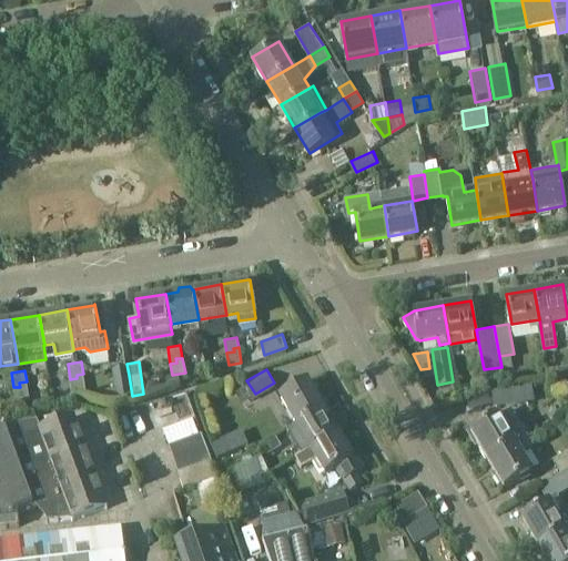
[(70,379),(72,391),(85,389),(83,374),(77,375),(77,378),(70,379)]
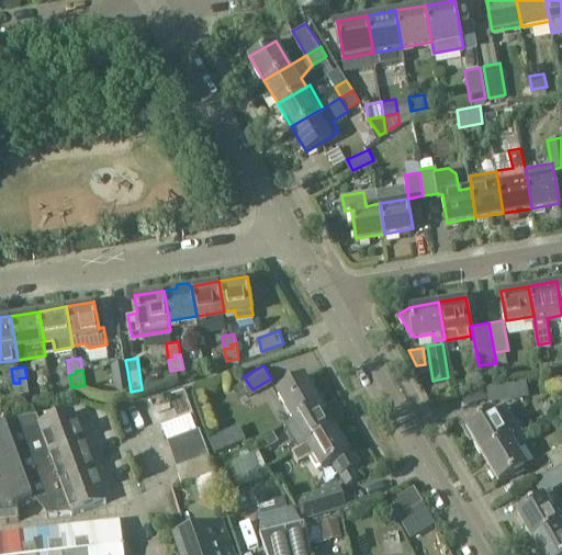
[(127,371),(113,373),(116,394),(131,392),(127,371)]
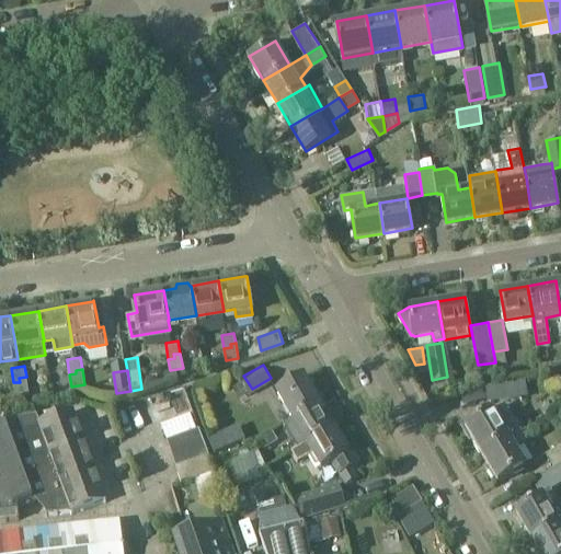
[(293,414),(319,400),(304,373),(277,389),(293,414)]
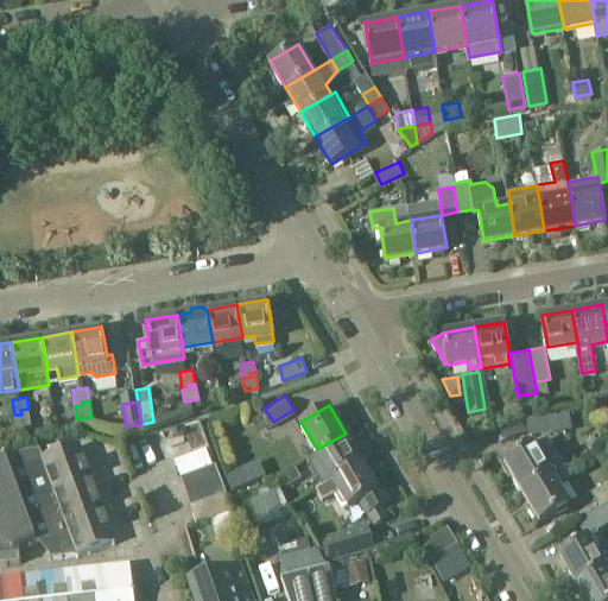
[(14,415),(17,429),(31,426),(29,409),(20,410),(21,415),(14,415)]
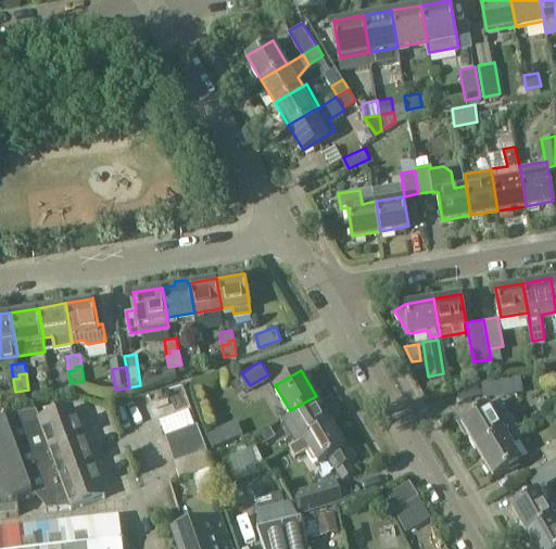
[(483,394),(521,388),(520,374),(481,380),(483,394)]
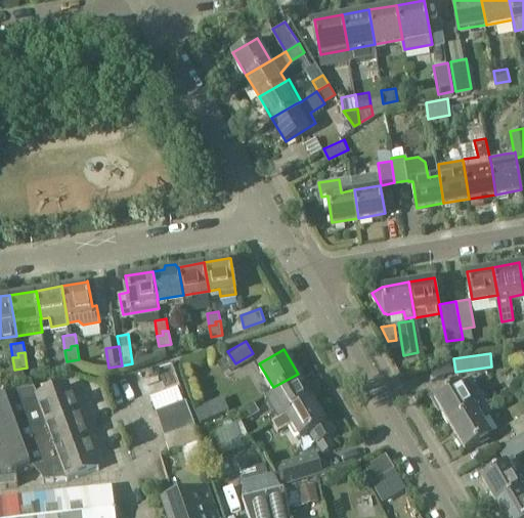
[(287,409),(310,395),(310,394),(315,391),(309,381),(304,384),(298,374),(273,387),(287,409)]
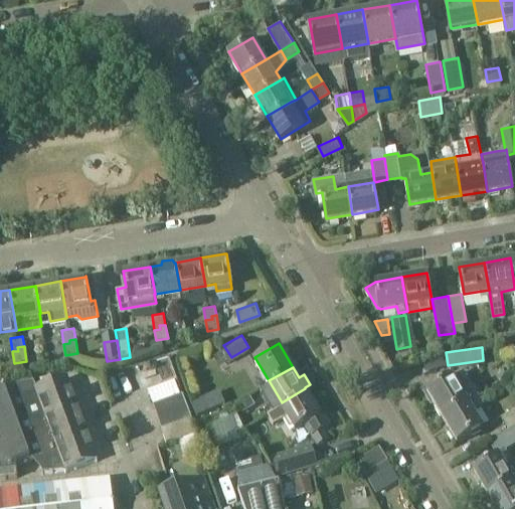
[(427,388),(442,413),(477,392),(463,368),(427,388)]
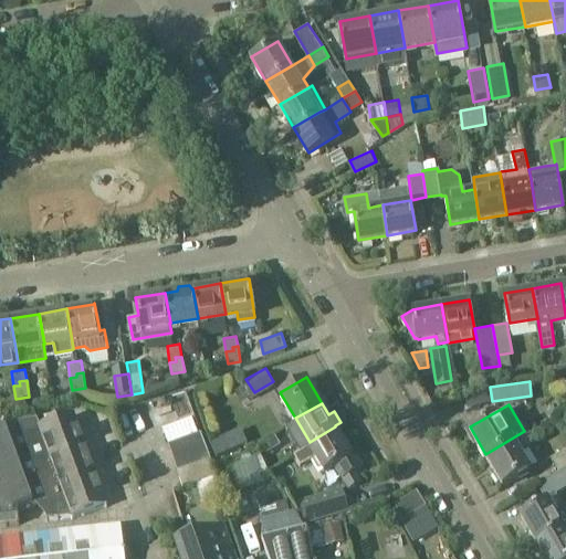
[(72,515),(107,502),(74,413),(40,425),(37,418),(4,421),(0,422),(0,521),(20,519),(18,507),(35,499),(46,513),(46,515),(71,513),(72,515)]
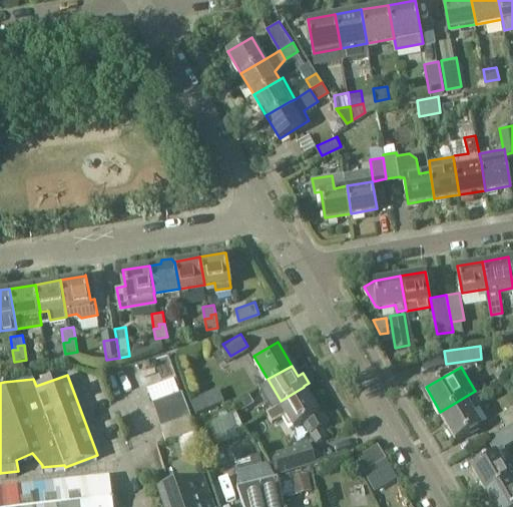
[(223,399),(217,386),(189,399),(195,412),(223,399)]
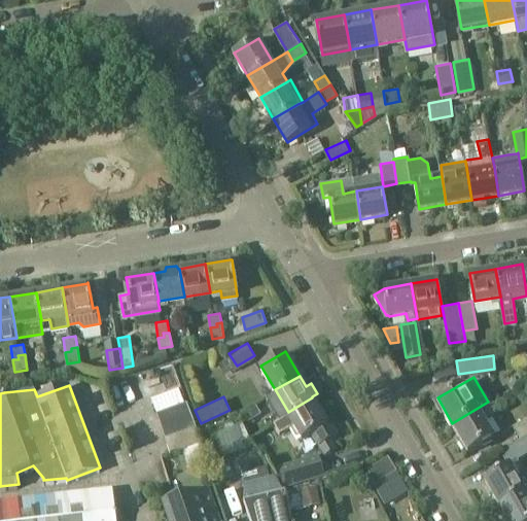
[(326,420),(312,397),(288,412),(288,413),(278,418),(285,430),(295,424),(302,436),(312,430),(319,442),(337,431),(329,418),(326,420)]
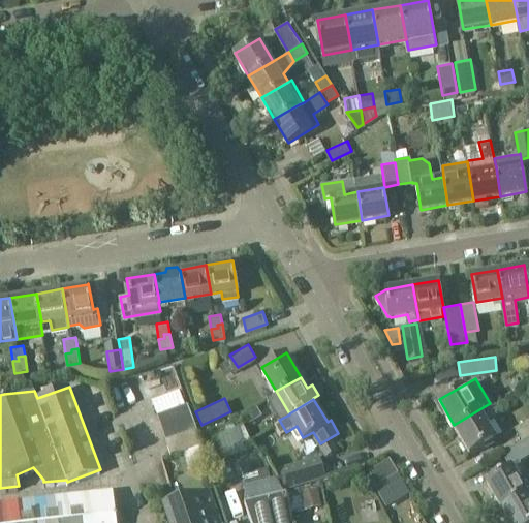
[(195,427),(187,401),(157,412),(165,437),(195,427)]
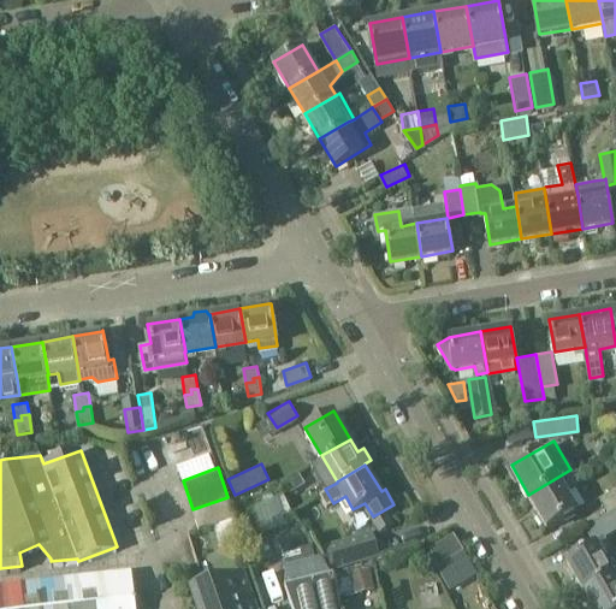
[(297,469),(284,477),(290,489),(304,480),(297,469)]
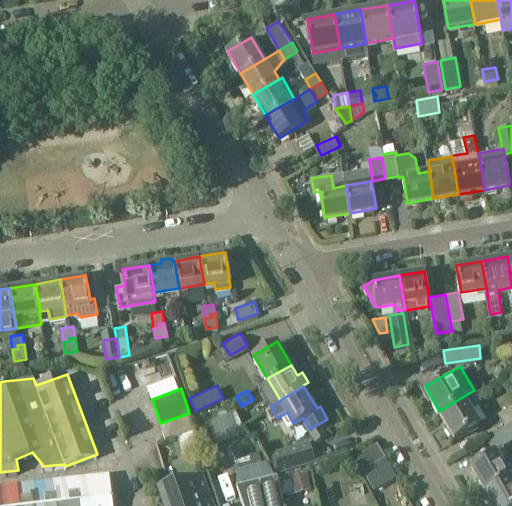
[(480,399),(474,390),(439,411),(454,437),(479,422),(470,406),(480,399)]
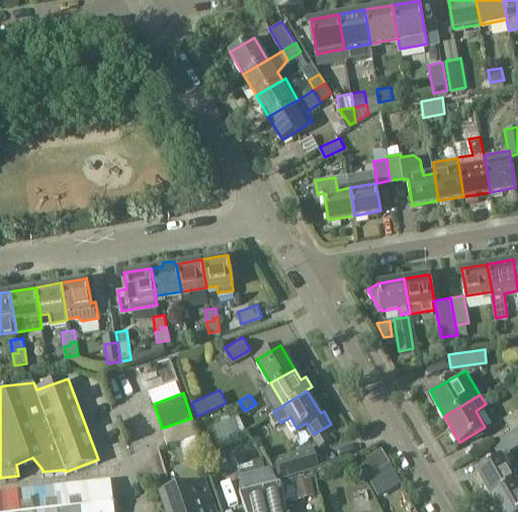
[(517,409),(505,417),(512,430),(517,426),(517,409)]
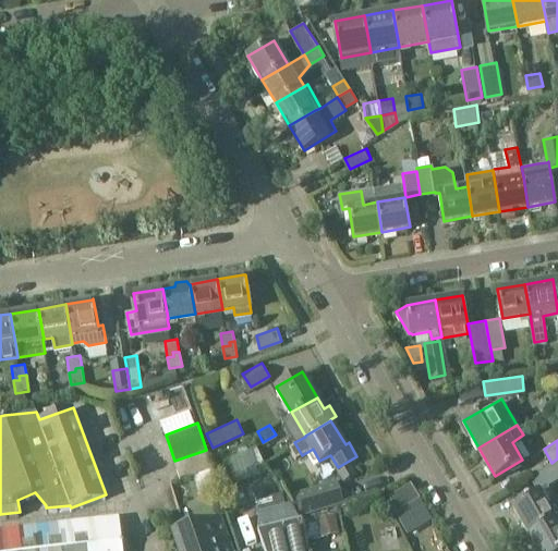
[(267,467),(256,443),(246,448),(257,472),(267,467)]
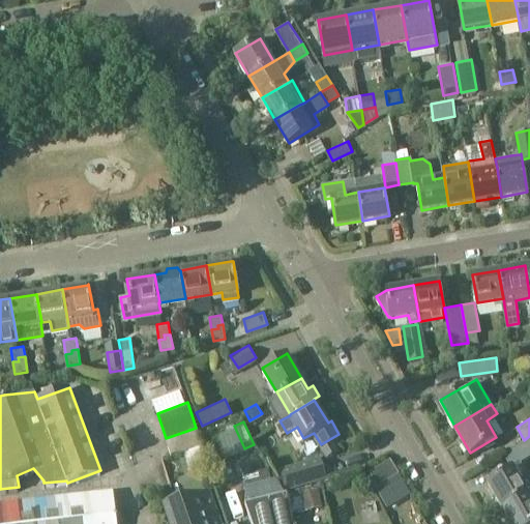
[(196,428),(166,438),(172,455),(202,444),(199,436),(197,428),(196,428)]
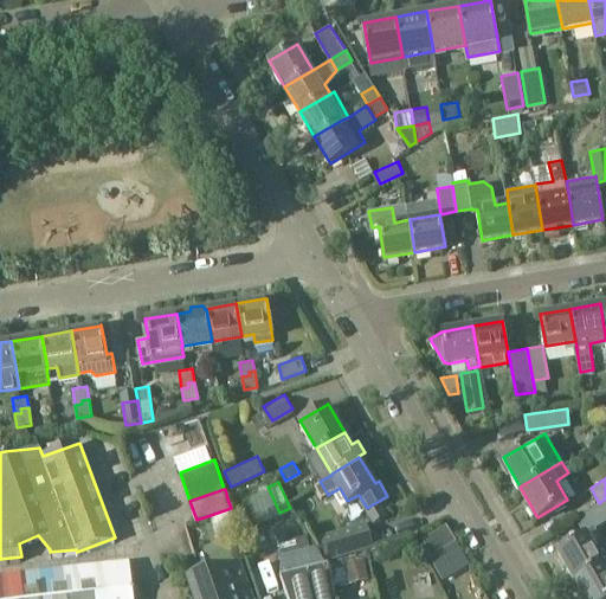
[(240,494),(227,498),(231,508),(236,523),(246,555),(260,552),(251,525),(243,496),(242,494),(240,494)]
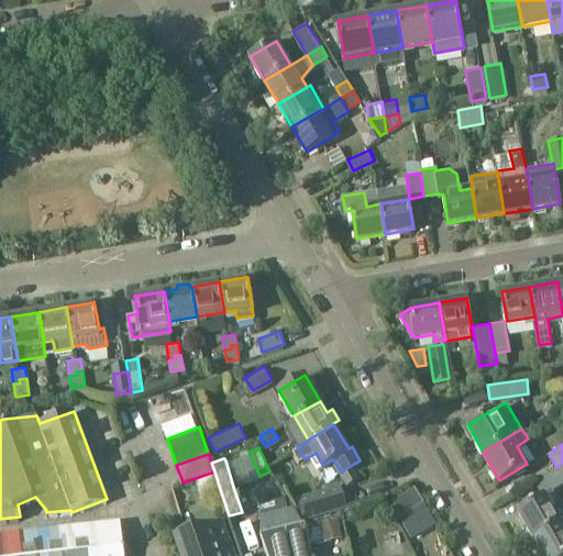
[(562,479),(562,463),(556,467),(536,479),(543,491),(562,479)]
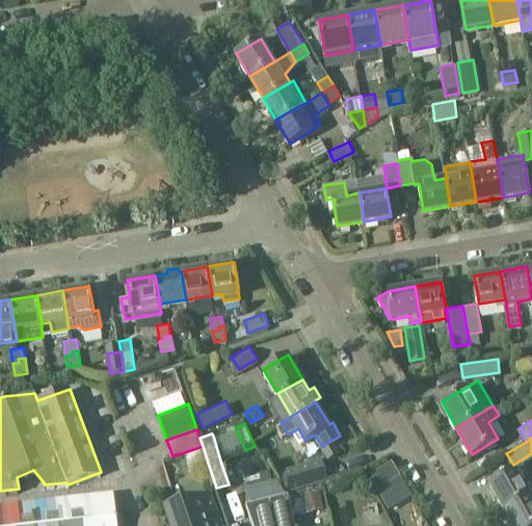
[(504,508),(530,494),(531,492),(531,476),(524,463),(515,468),(514,468),(489,482),(504,508)]
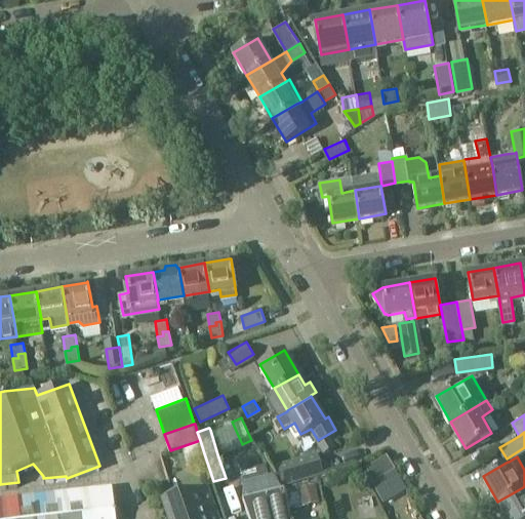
[(294,464),(298,478),(318,472),(314,458),(294,464)]
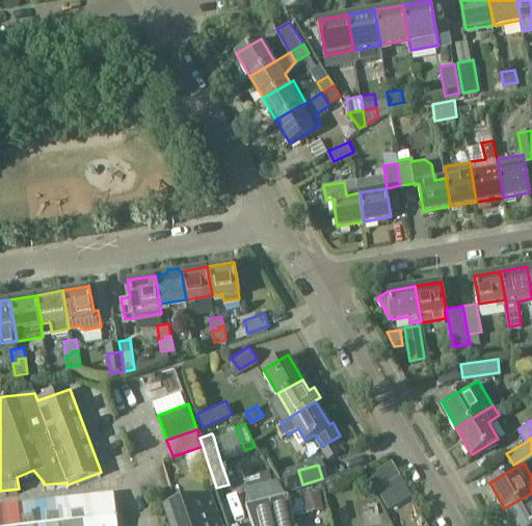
[(269,469),(243,475),(246,487),(272,480),(269,469)]
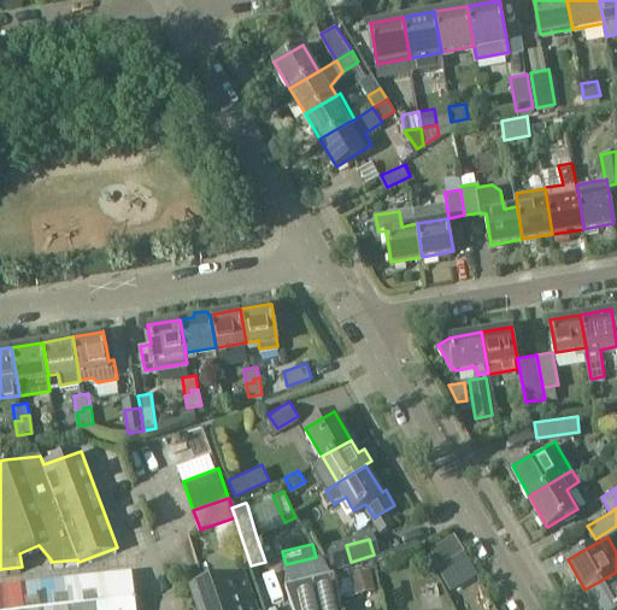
[(285,584),(334,573),(323,555),(316,557),(286,564),(285,584)]
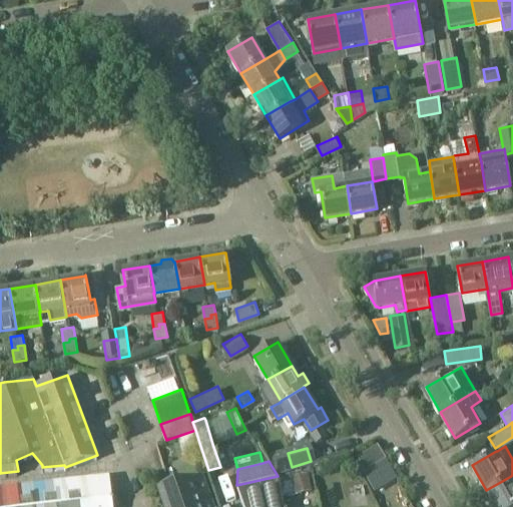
[(312,487),(308,470),(291,474),(296,491),(312,487)]
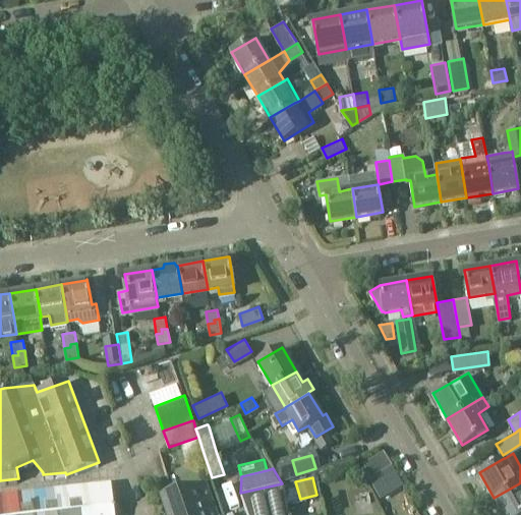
[(50,489),(52,514),(119,514),(118,505),(115,505),(113,505),(110,481),(50,489)]
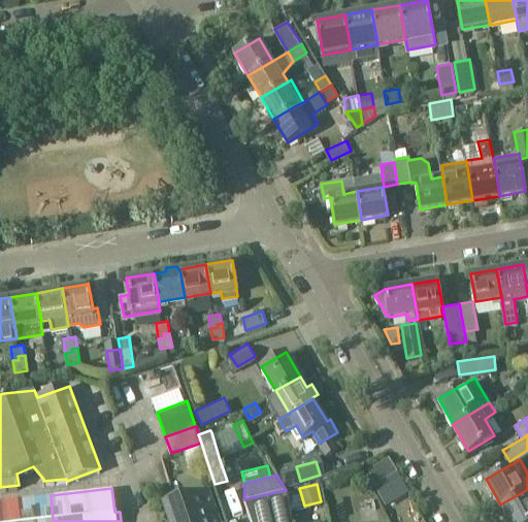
[(527,521),(527,488),(526,490),(500,504),(509,521),(527,521)]
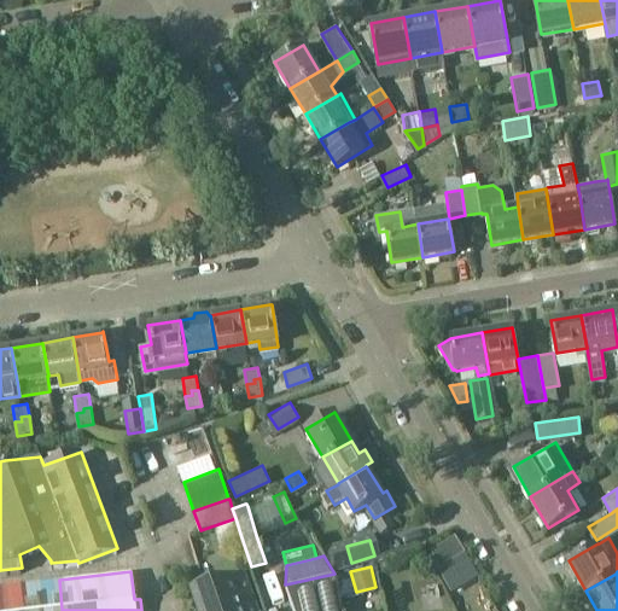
[(256,610),(244,574),(229,579),(194,591),(200,610),(256,610)]
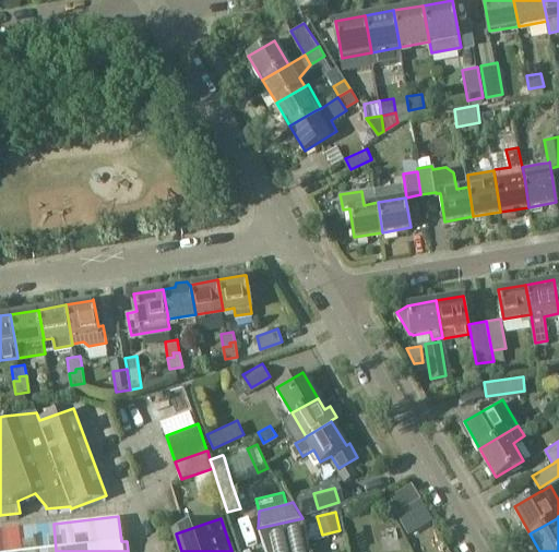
[(310,551),(302,518),(258,528),(265,551),(310,551)]
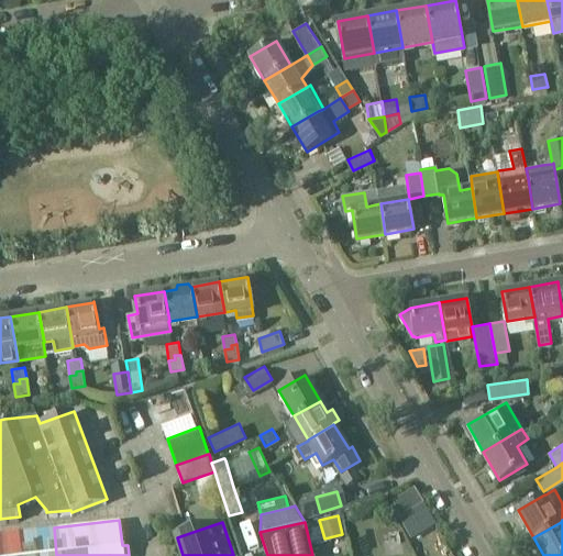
[(0,555),(56,555),(54,527),(0,533),(0,555)]
